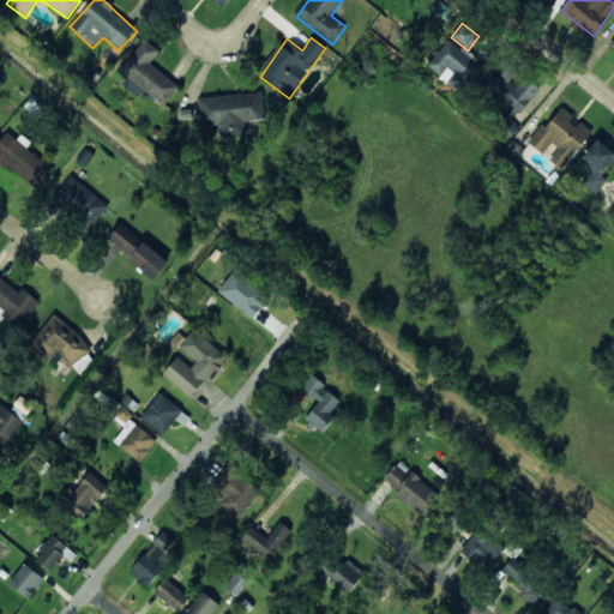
[(180,86),(150,64),(160,52),(144,38),(120,71),(128,77),(122,85),(139,98),(144,91),(164,107),(180,86)]
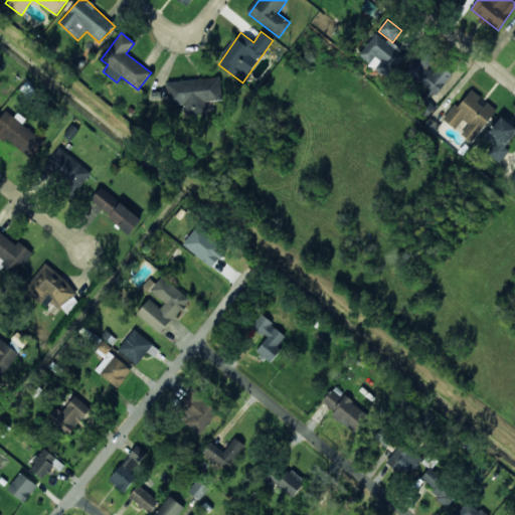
[(404,56),(376,33),(359,54),(370,63),(375,57),(381,62),(375,69),(387,78),(404,56)]
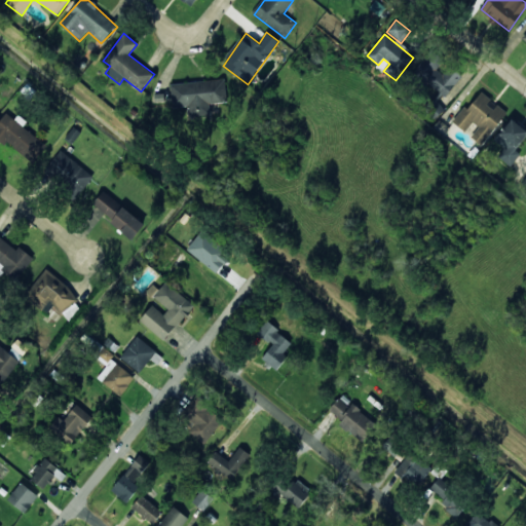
[(436,119),(445,108),(440,103),(463,74),(451,65),(446,71),(427,57),(414,73),(436,91),(422,109),(436,119)]
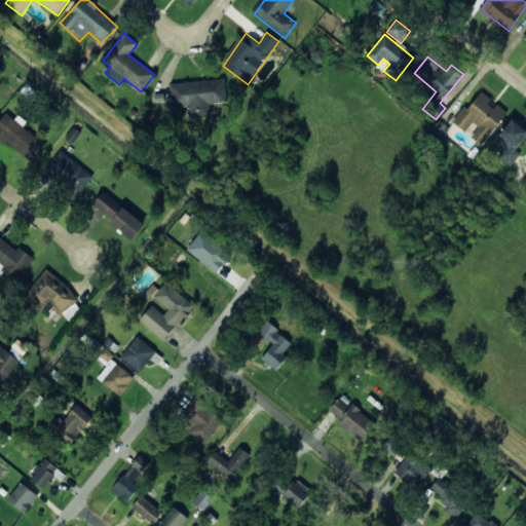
[(171,83),(173,109),(188,108),(189,117),(211,116),(211,103),(225,102),(224,80),(171,83)]
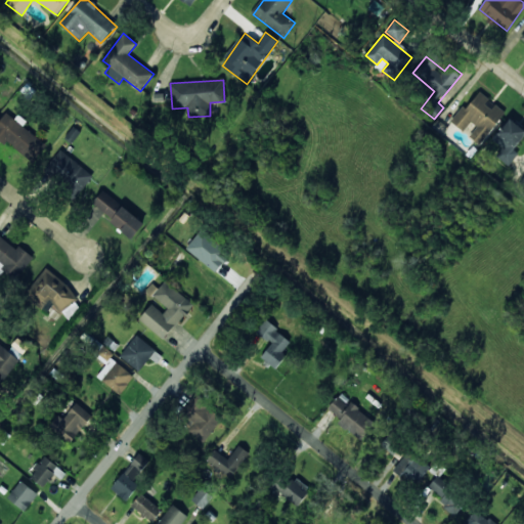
[(452,123),(468,134),(467,134),(481,144),(506,112),(477,91),(452,123)]
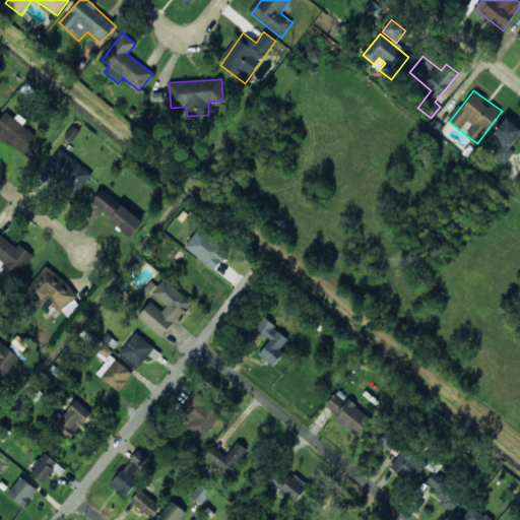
[(22,125),(24,123),(8,110),(0,119),(0,136),(29,160),(45,142),(22,125)]
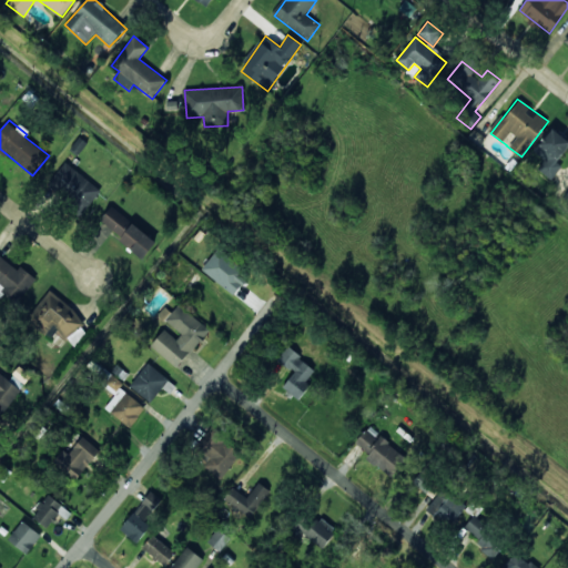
[(561,165),(557,162),(567,146),(567,140),(551,129),(535,152),(545,160),(538,170),(553,180),(561,165)]
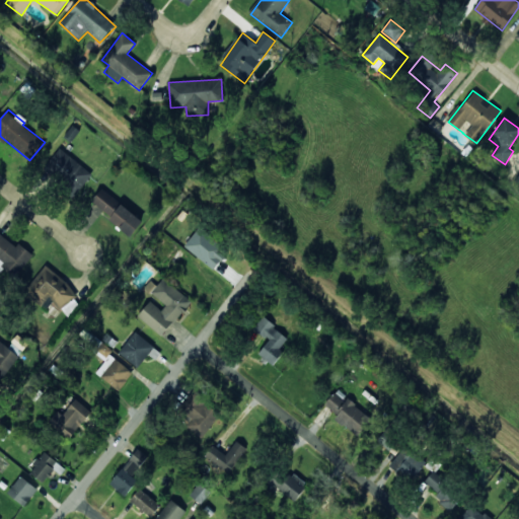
[(92,173),(60,149),(46,168),(78,193),(92,173)]
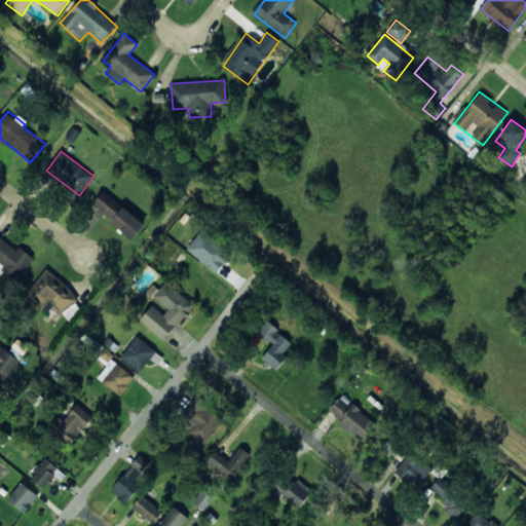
[(146,221),(101,194),(90,211),(136,237),(146,221)]
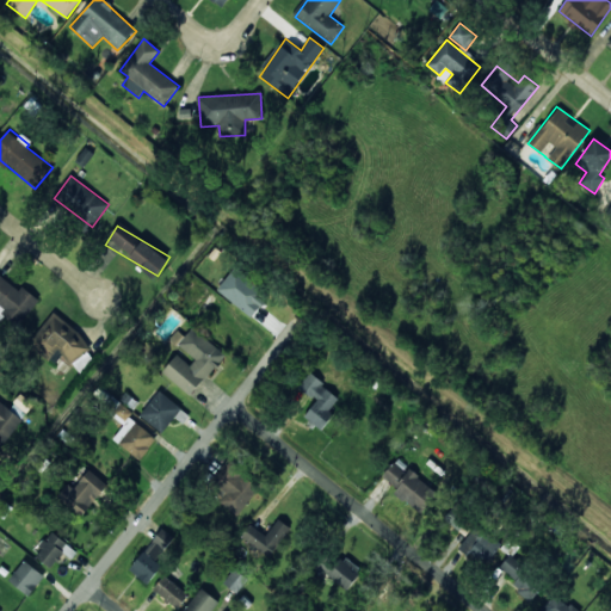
[(267,300),(235,270),(217,289),(251,319),(267,300)]
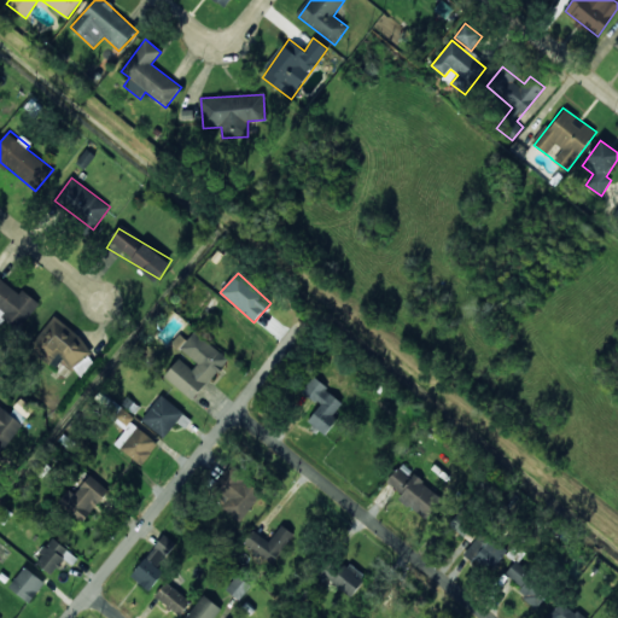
[(0,320),(3,316),(18,330),(38,305),(0,275),(0,320)]
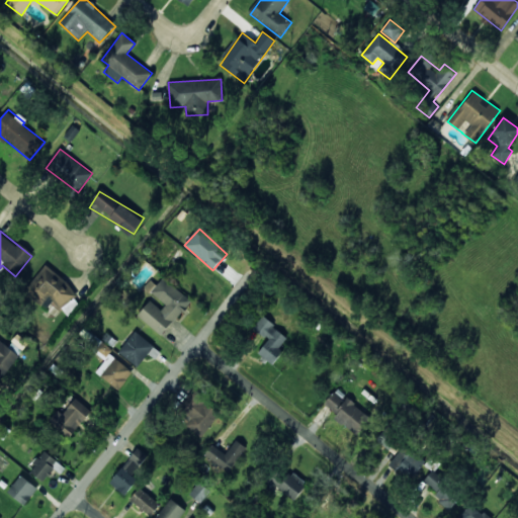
[(47,298),(61,311),(67,304),(73,309),(78,303),(74,299),(79,293),(46,265),(26,288),(44,303),(47,298)]
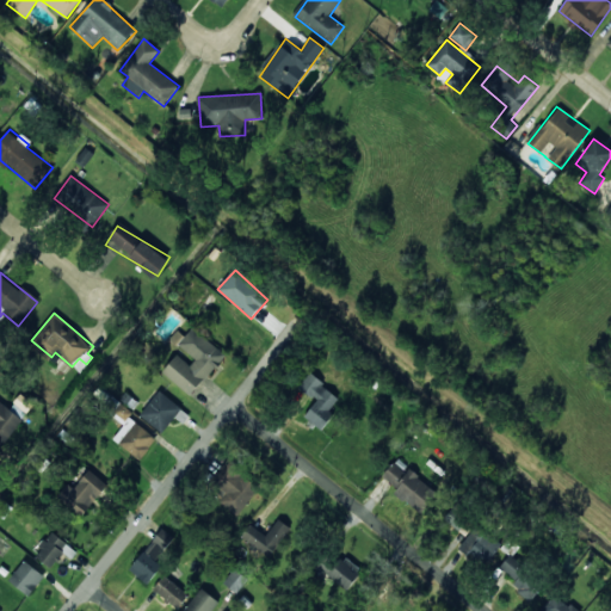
[(162,374),(192,396),(226,355),(191,328),(178,345),(196,359),(191,365),(177,355),(162,374)]
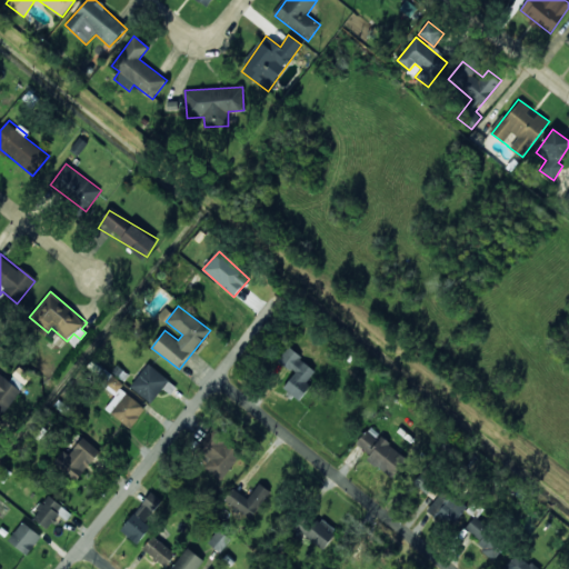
[(300,401),(311,385),(307,382),(317,369),(287,349),(278,361),(295,373),(283,389),(300,401)]
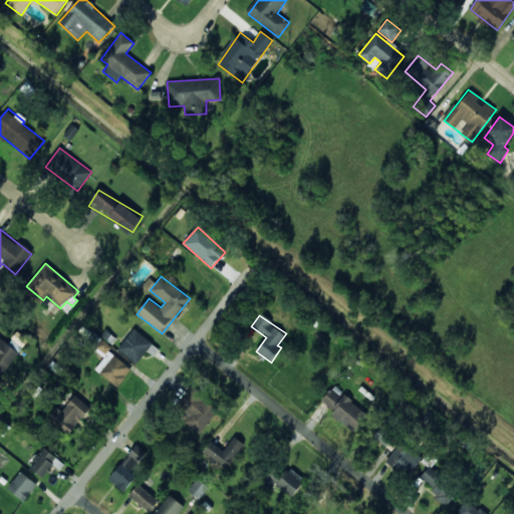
[(95,369),(117,388),(132,368),(108,351),(111,347),(85,326),(78,336),(104,356),(95,369)]
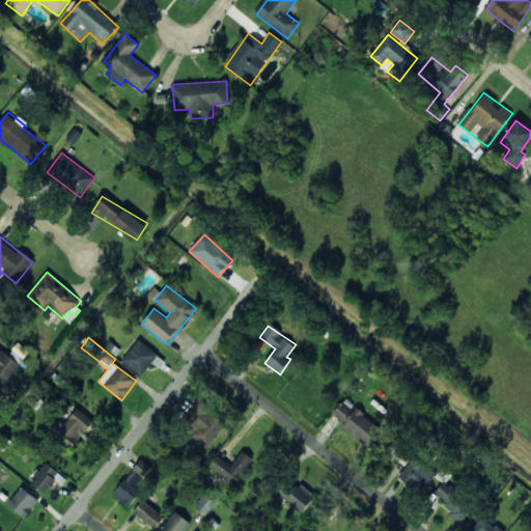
[(151,362),(160,368),(163,363),(158,359),(160,355),(135,338),(119,361),(142,376),(151,362)]
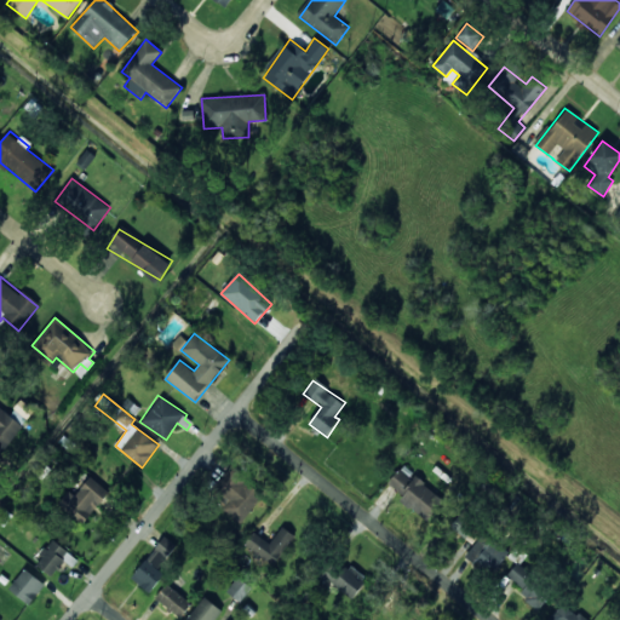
[(32,412),(18,403),(10,417),(23,425),(32,412)]
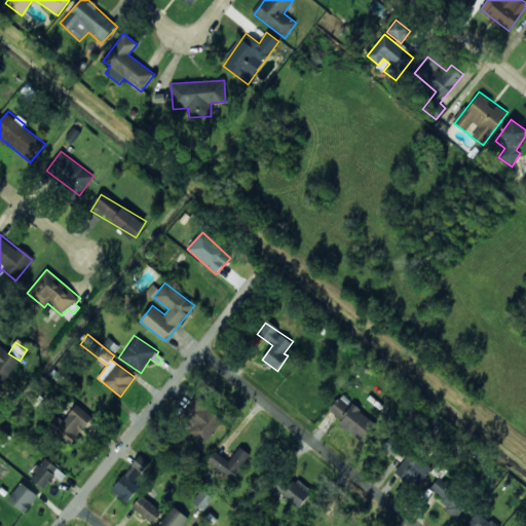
[(0,382),(2,384),(20,362),(0,346),(0,382)]
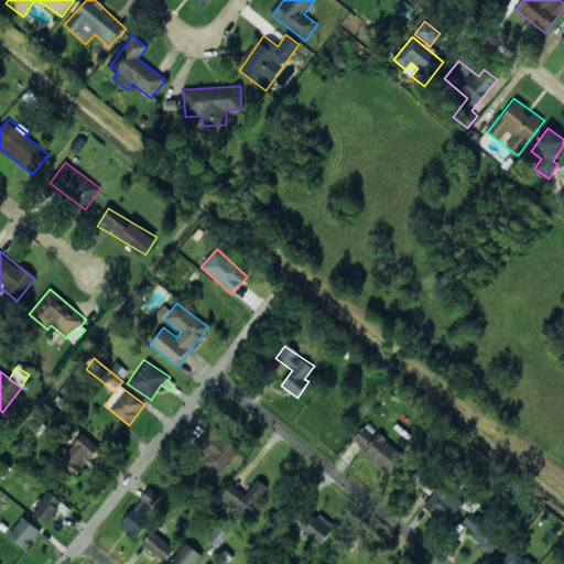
[(219,477),(241,449),(210,425),(192,448),(205,458),(202,464),(219,477)]
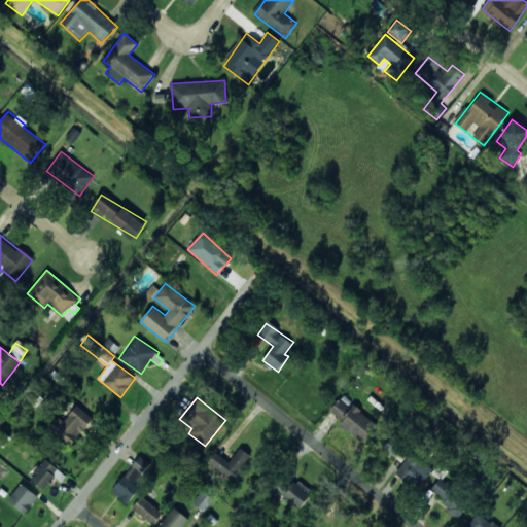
[(329,411),(344,422),(342,426),(364,444),(379,425),(352,405),(351,407),(340,397),(329,411)]
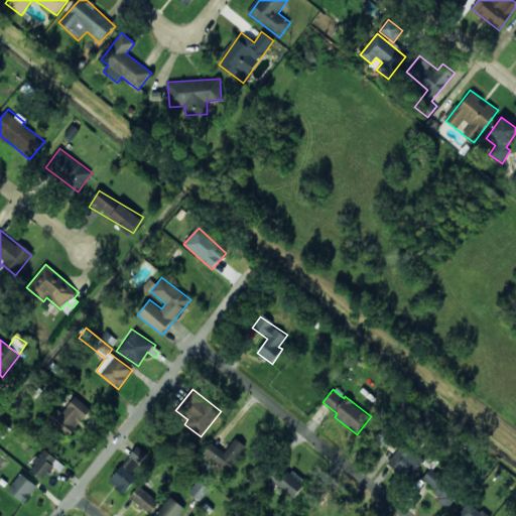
[(57,408),(48,421),(71,436),(91,408),(75,397),(63,413),(57,408)]
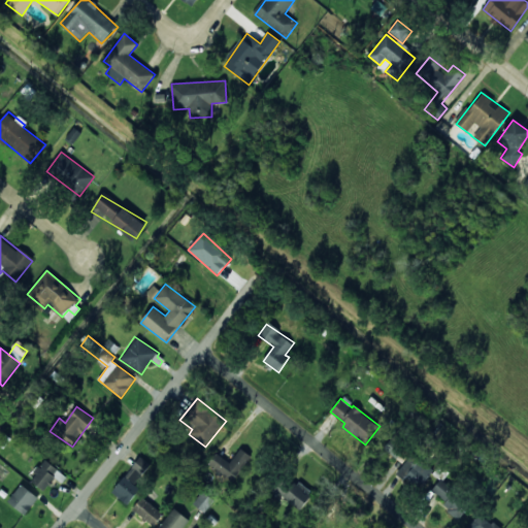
[(399,459),(407,443),(393,435),(385,451),(399,459)]
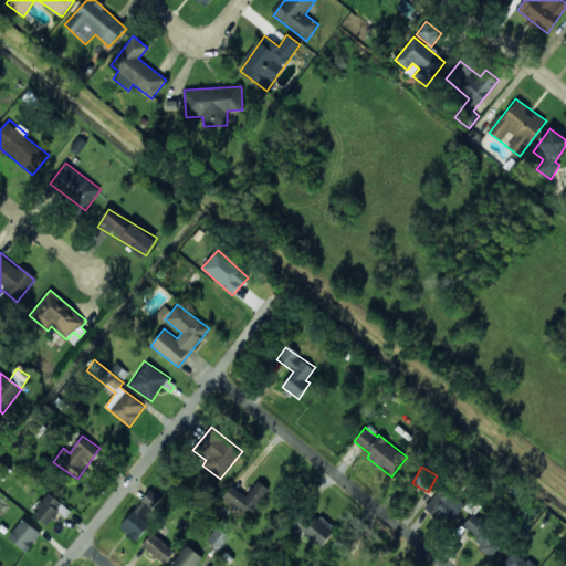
[(223,499),(250,516),(269,489),(258,481),(248,496),(231,485),(223,499)]
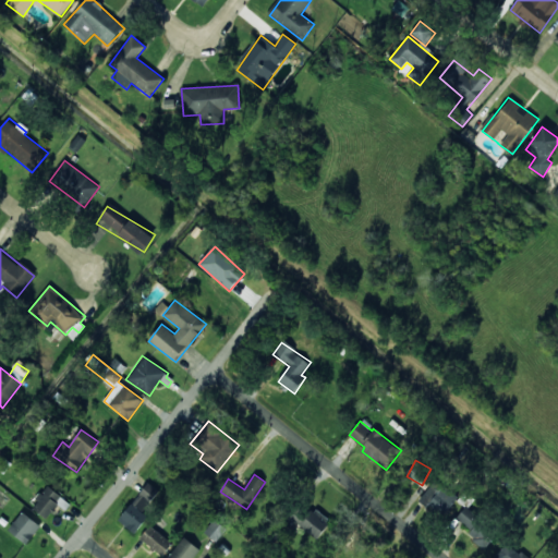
[(441,517),(458,498),(437,480),(421,498),(441,517)]
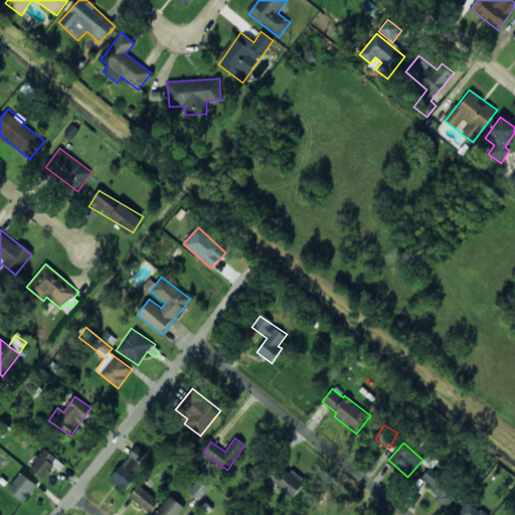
[(126,492),(136,477),(132,474),(146,452),(135,445),(110,482),(126,492)]
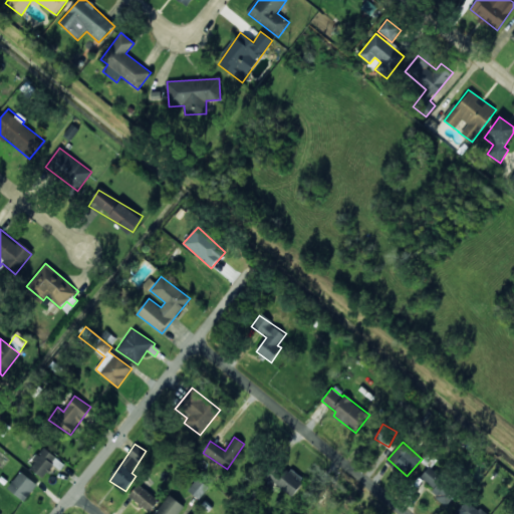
[(265,474),(291,498),(305,482),(290,468),(285,474),(274,464),(265,474)]
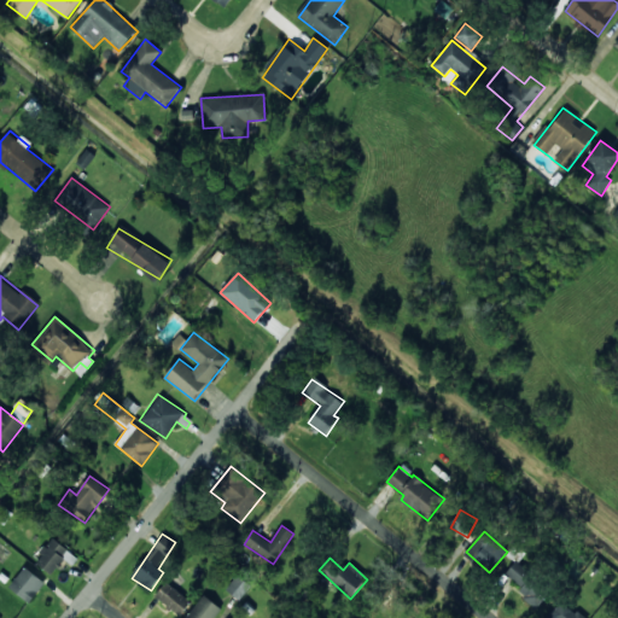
[(506,575),(523,588),(518,595),(537,608),(551,589),(514,563),(506,575)]
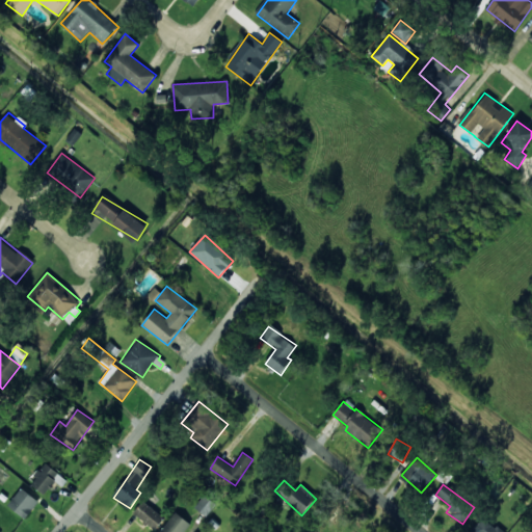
[(38,501),(21,488),(7,506),(26,519),(38,501)]
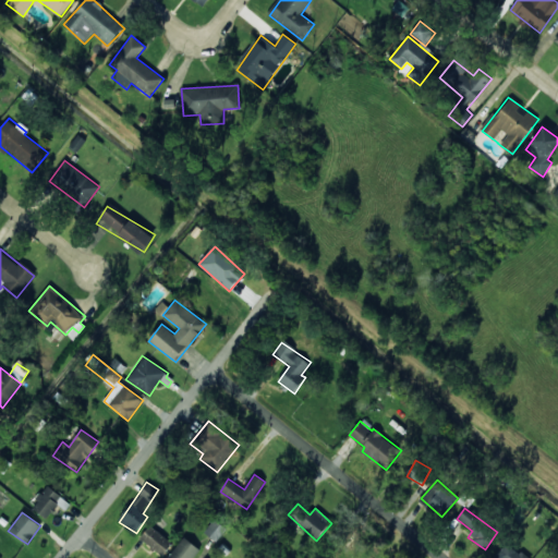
[(204,532),(216,543),(227,530),(215,520),(204,532)]
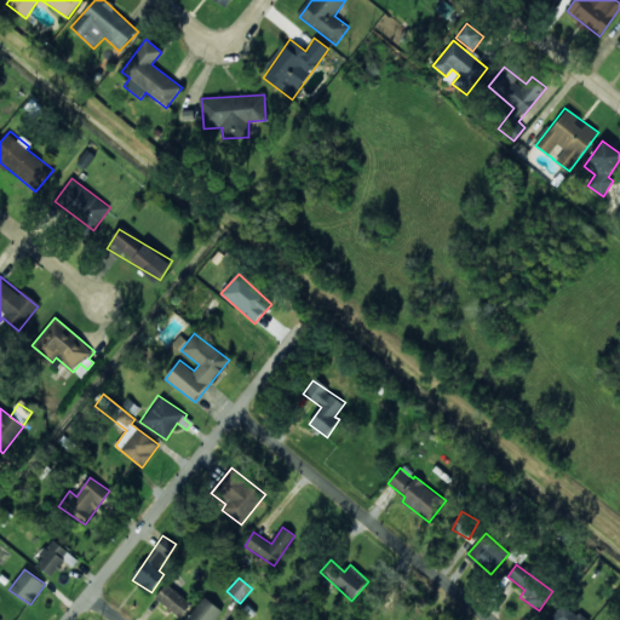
[(155,598),(181,618),(191,603),(166,584),(155,598)]
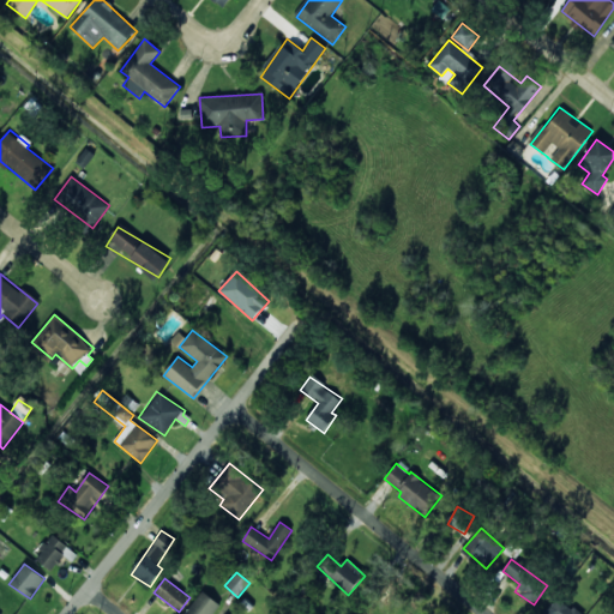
[(185,613),(212,613),(220,603),(200,591),(185,613)]
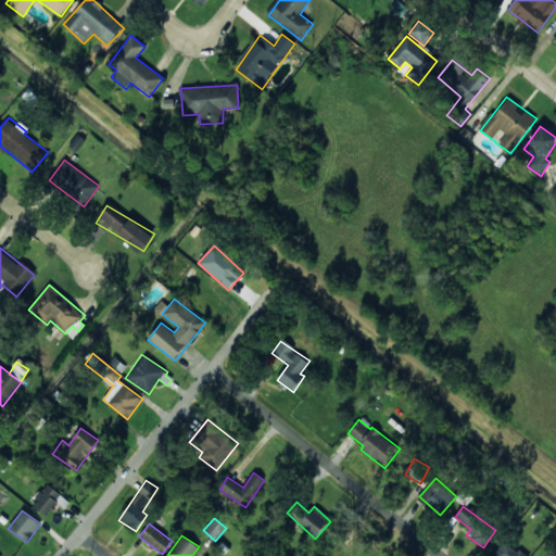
[(525,555),(506,540),(492,555),(525,555)]
